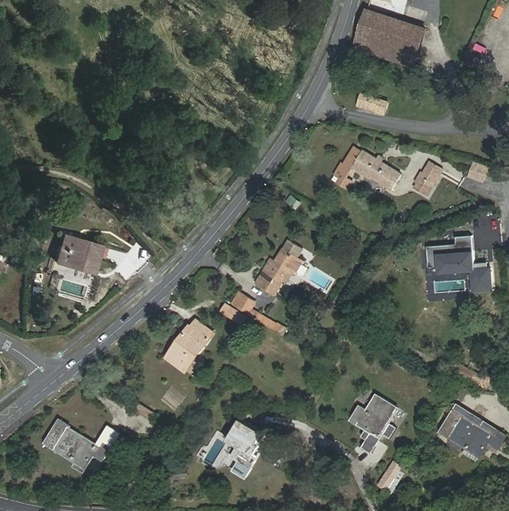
[(416,20),(419,9),(404,4),(401,15),(416,20)]
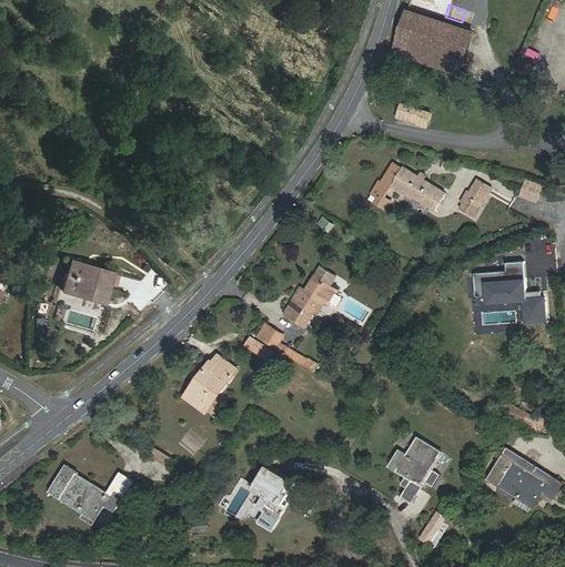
[(457,72),(471,30),(405,10),(392,51),(457,72)]
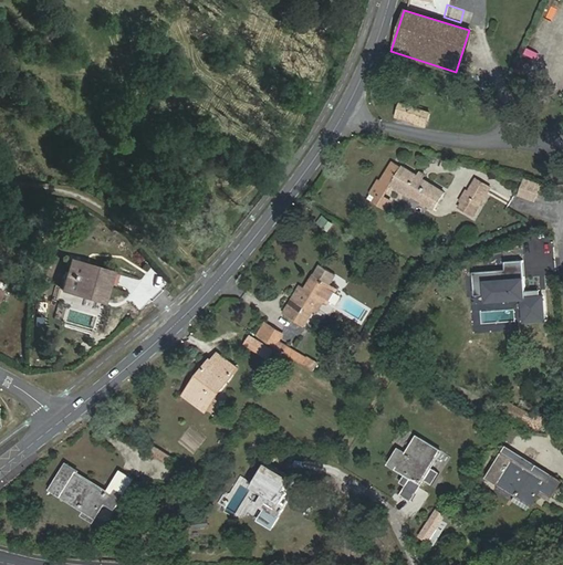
[(421,124),(426,112),(397,103),(394,115),(421,124)]
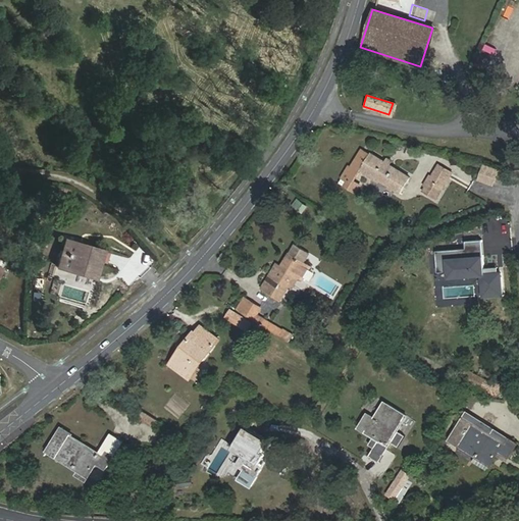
[(397,191),(406,175),(367,153),(359,149),(348,166),(346,165),(340,176),(344,179),(342,184),(353,191),(357,184),(351,179),(359,167),(397,191)]
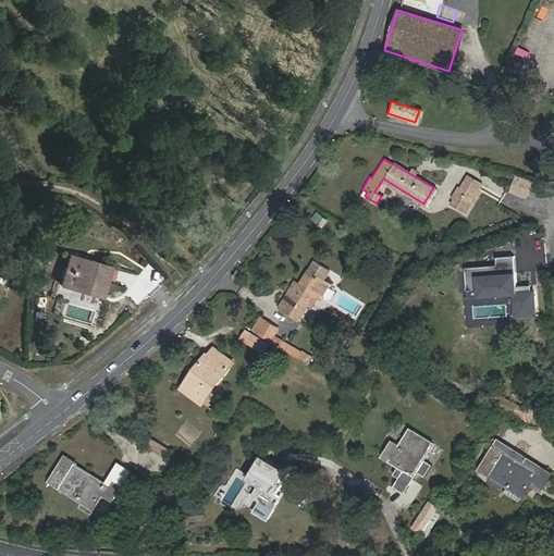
[(463,210),(479,183),(465,175),(448,201),(463,210)]
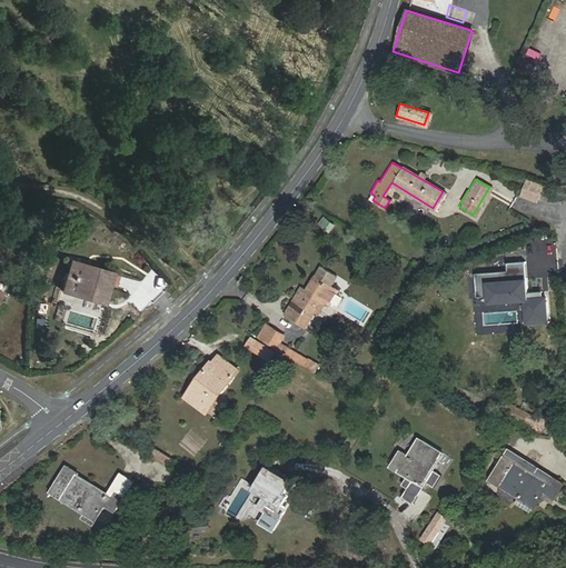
[(524,179),(518,196),(534,201),(540,185),(524,179)]
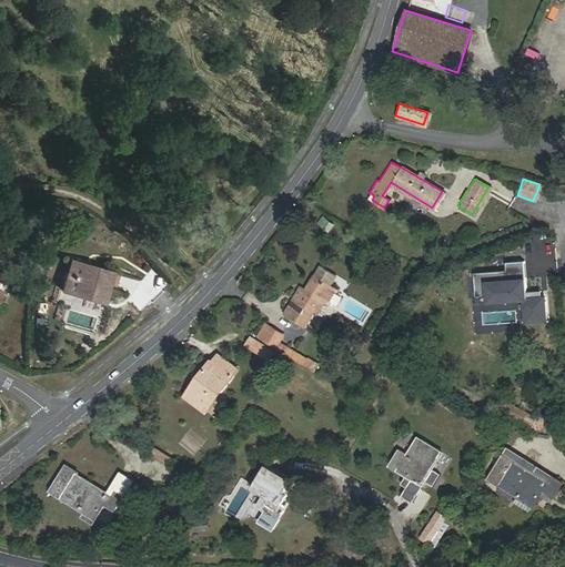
[(324,232),(331,223),(321,215),(314,223),(324,232)]
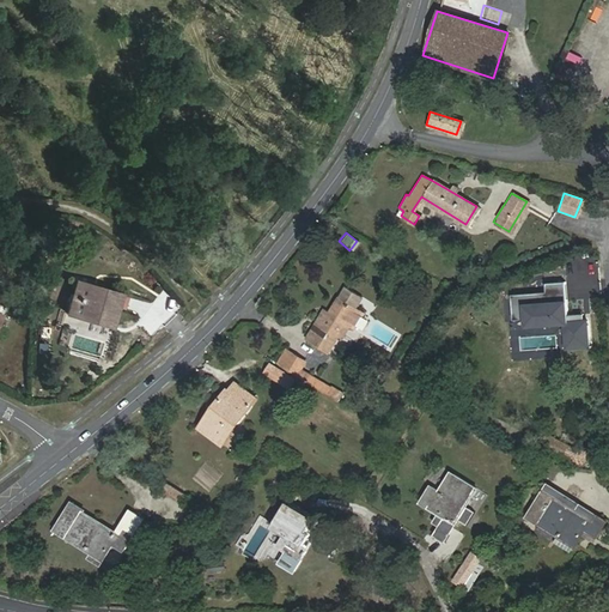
[(80,310),(109,320),(117,294),(73,280),(64,313),(78,316),(80,310)]
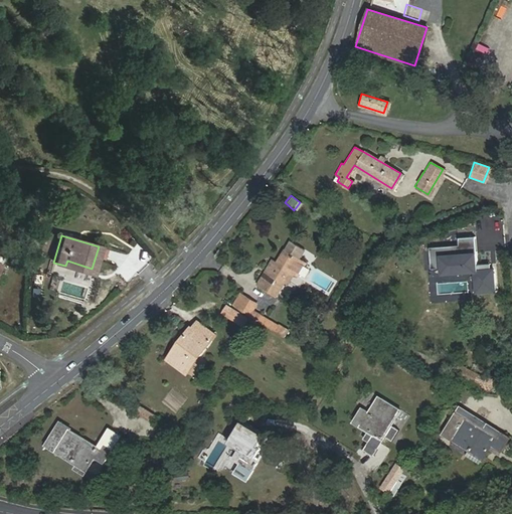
[(474,292),(493,291),(491,270),(488,270),(482,270),(482,265),(475,265),(473,236),(457,237),(457,245),(439,246),(440,265),(453,265),(453,273),(473,272),(474,292)]
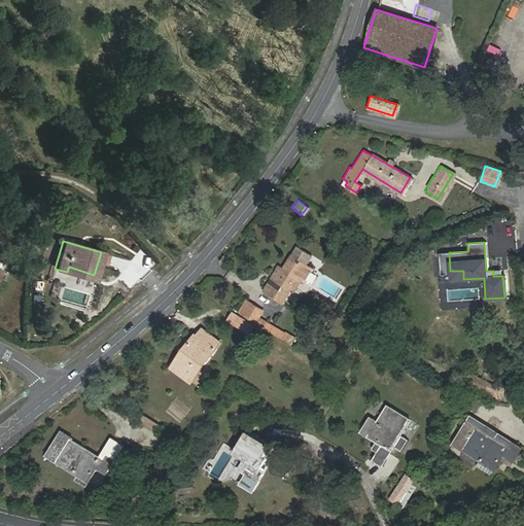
[(450,271),(449,252),(438,253),(439,276),(451,275),(451,280),(463,279),(463,271),(450,271)]
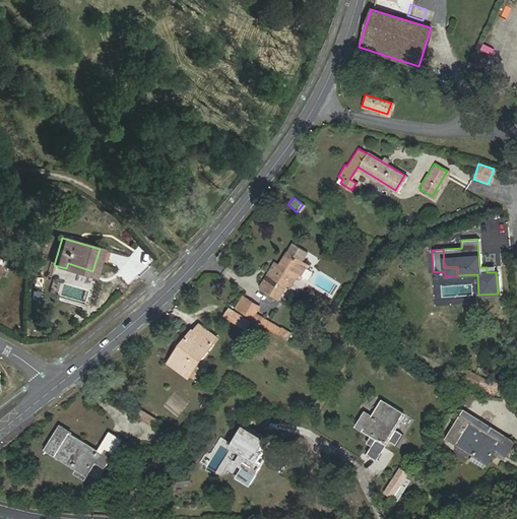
[(285,253),(273,272),(269,269),(259,284),(276,296),(281,287),(286,289),(293,280),(298,283),(300,279),(298,277),(303,269),(306,271),(308,267),(298,261),(285,253)]
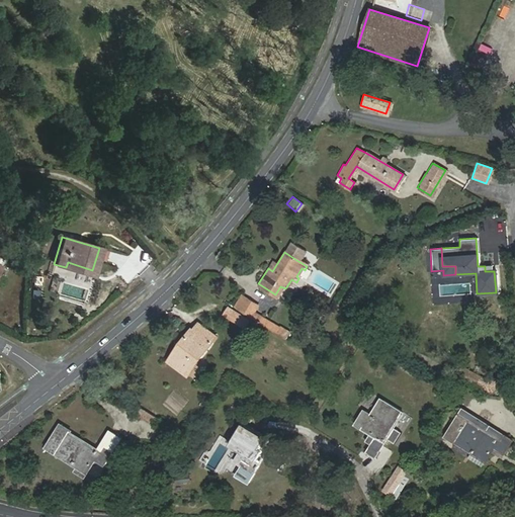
[(91,274),(92,270),(68,262),(66,267),(91,274)]
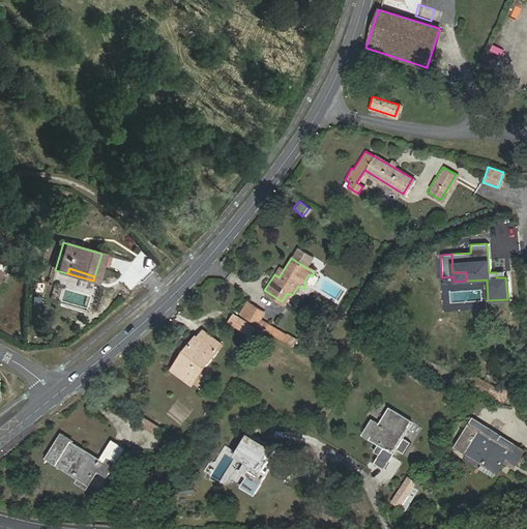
[(331,293),(330,282),(321,283),(322,293),(331,293)]
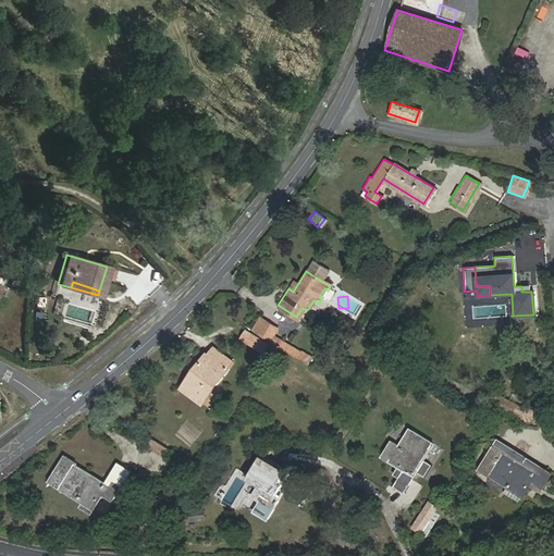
[(249,329),(269,341),(295,356),(298,350),(272,334),(277,328),(258,316),(249,329)]
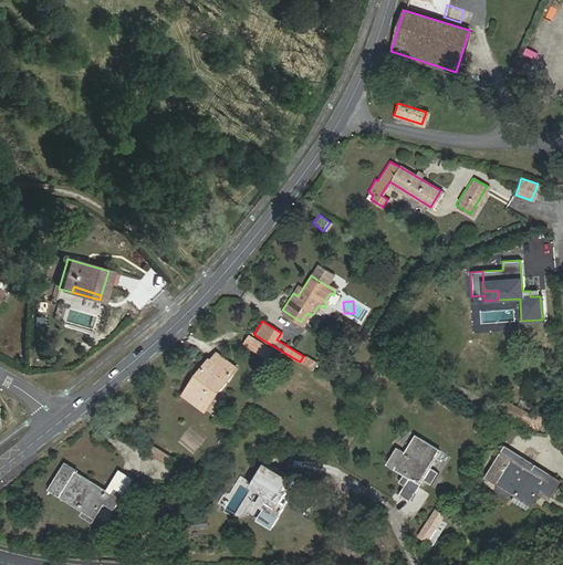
[(247,334),(241,343),(264,357),(270,348),(247,334)]
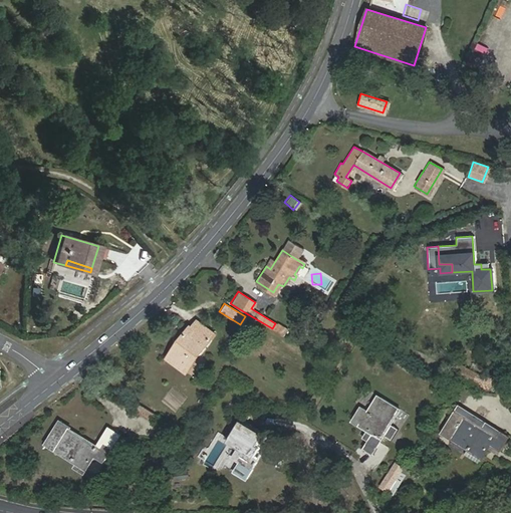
[(166,357),(184,370),(212,332),(195,320),(190,326),(188,325),(166,357)]
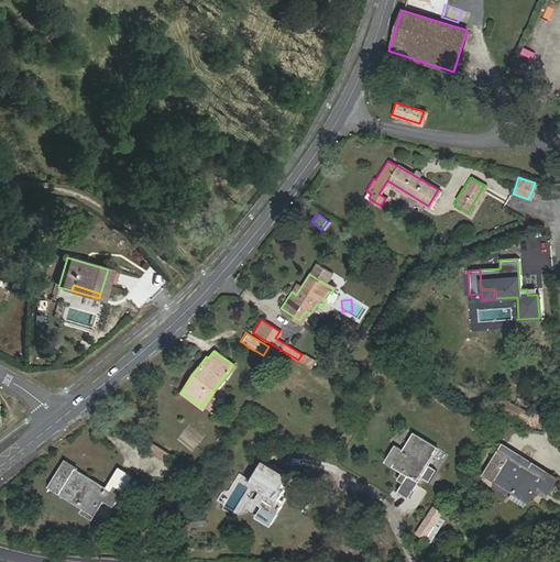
[(495,405),(506,410),(507,408),(518,415),(522,409),(500,397),(495,405)]
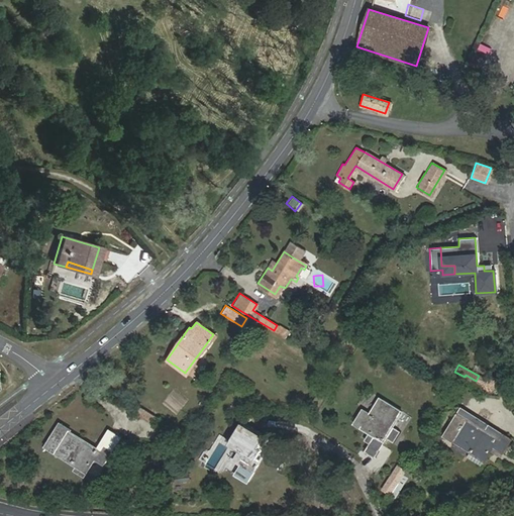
[(382,440),(385,435),(391,425),(400,410),(380,398),(369,414),(362,409),(353,422),(373,435),(382,440)]
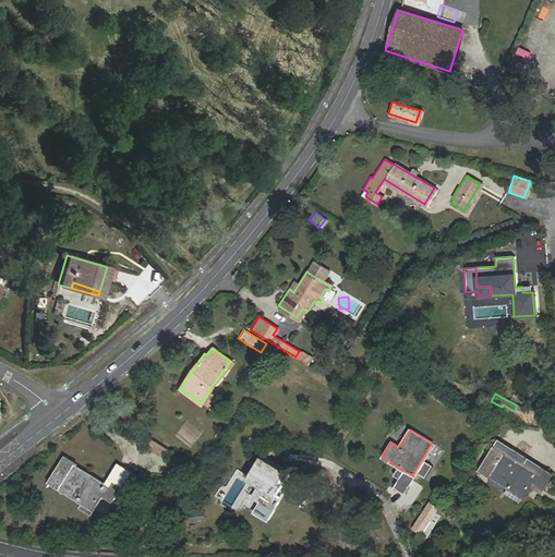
[(153,448),(161,455),(166,448),(146,436),(143,442),(153,447),(153,448)]
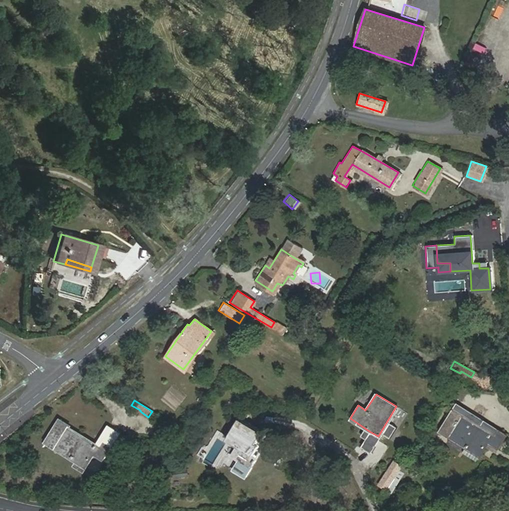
[(464,445),(477,453),(485,442),(494,448),(503,434),(455,404),(439,429),(464,445)]
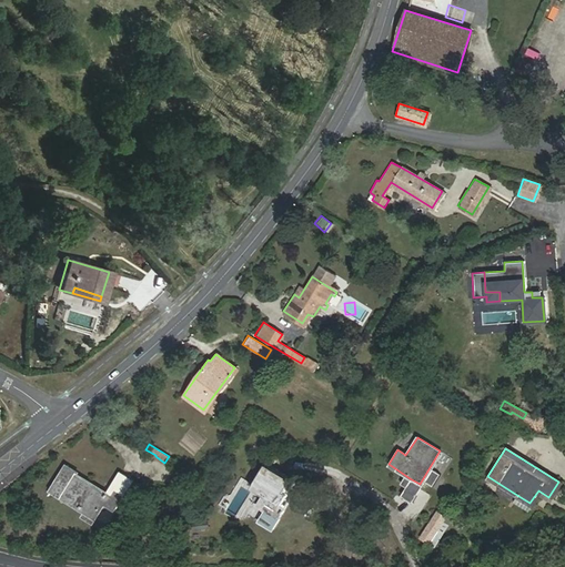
[(442,468),(449,457),(441,453),(434,464),(442,468)]
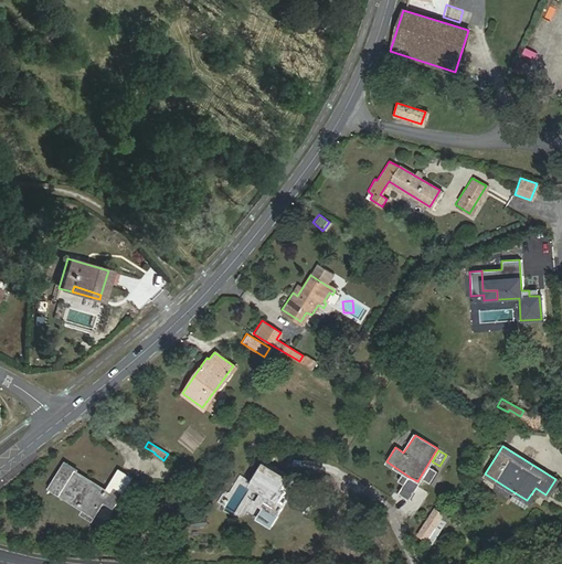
[(83,508),(93,513),(101,500),(110,506),(128,477),(117,470),(105,490),(73,470),(74,469),(63,461),(48,487),(83,508)]
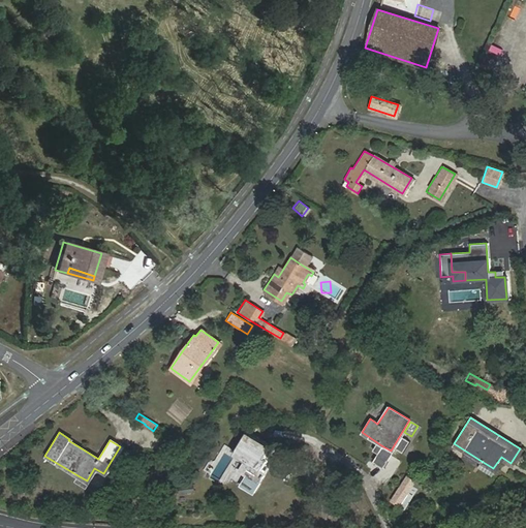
[(252,463),(245,475),(240,484),(251,492),(271,459),(266,456),(271,448),(246,433),(235,453),(249,461),(252,463)]
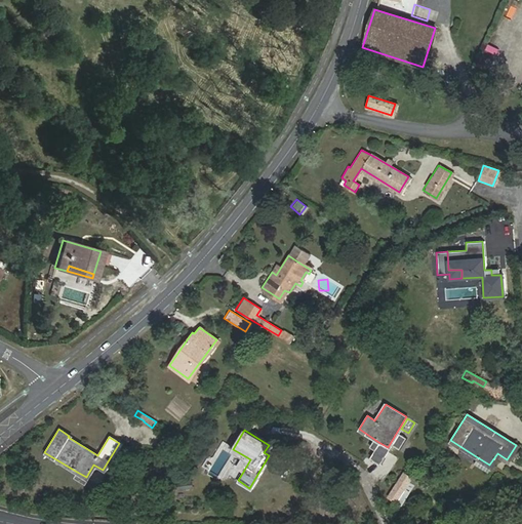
[(397,432),(391,442),(398,447),(404,437),(397,432)]
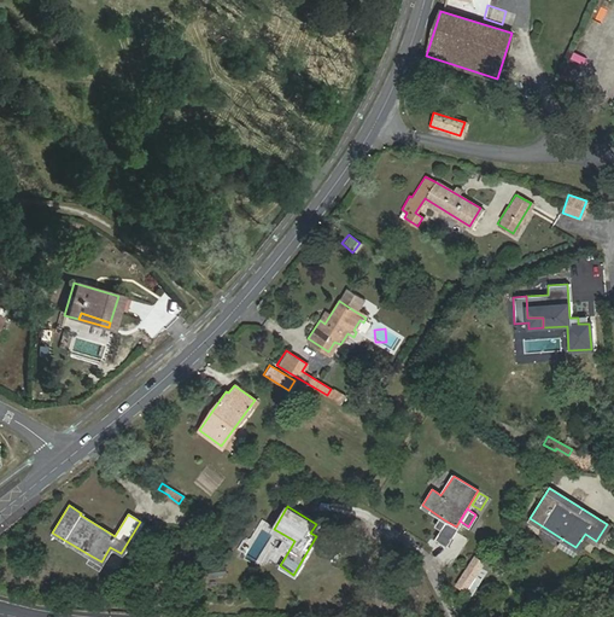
[(445,543),(456,527),(445,521),(434,537),(445,543)]
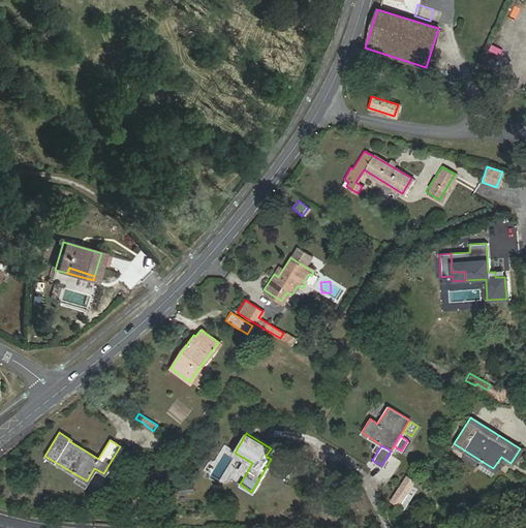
[(490,474),(493,468),(480,460),(476,466),(490,474)]
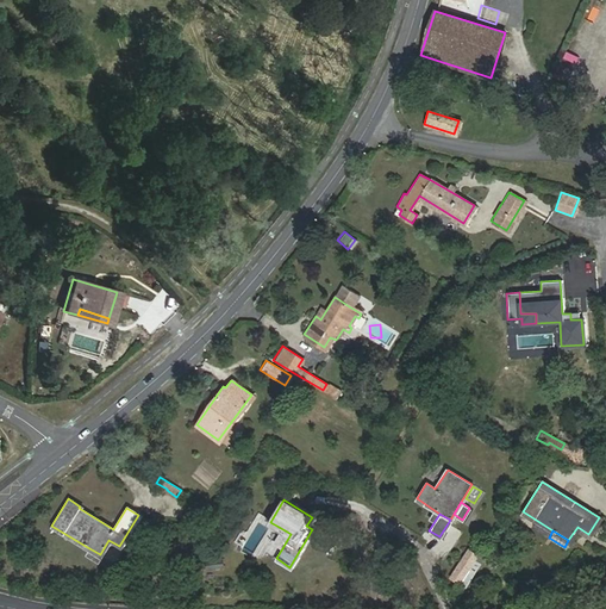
[(279,546),(282,548),(291,534),(287,532),(279,546)]
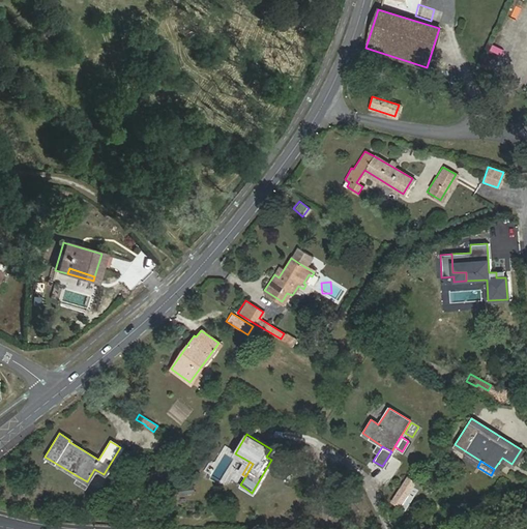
[(410,486),(414,480),(405,475),(388,501),(397,506),(410,486)]
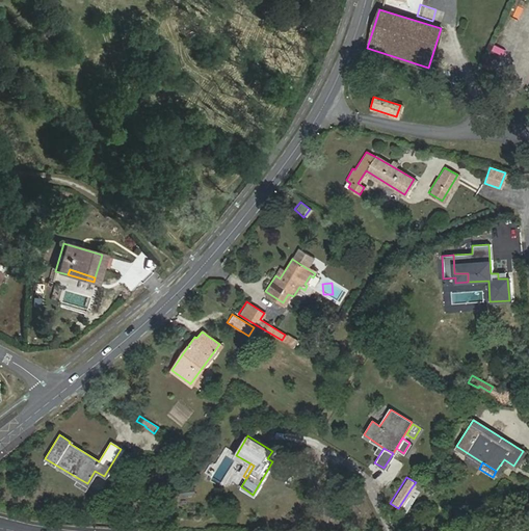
[(84,488),(87,483),(78,478),(75,482),(84,488)]
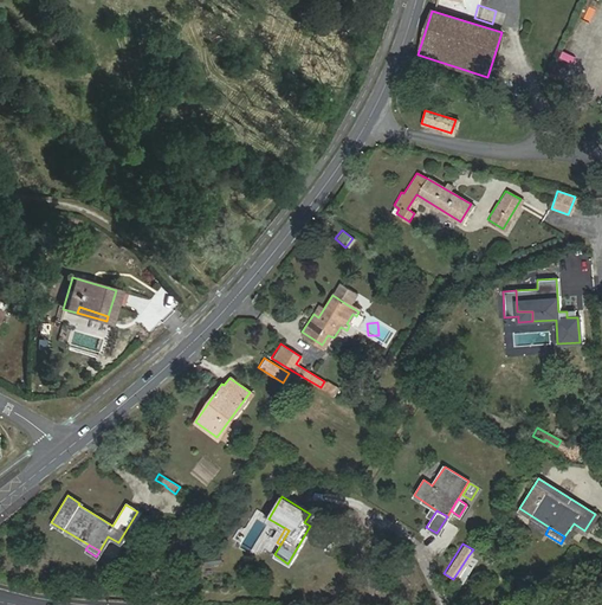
[(474,559),(468,555),(453,579),(459,583),(474,559)]
